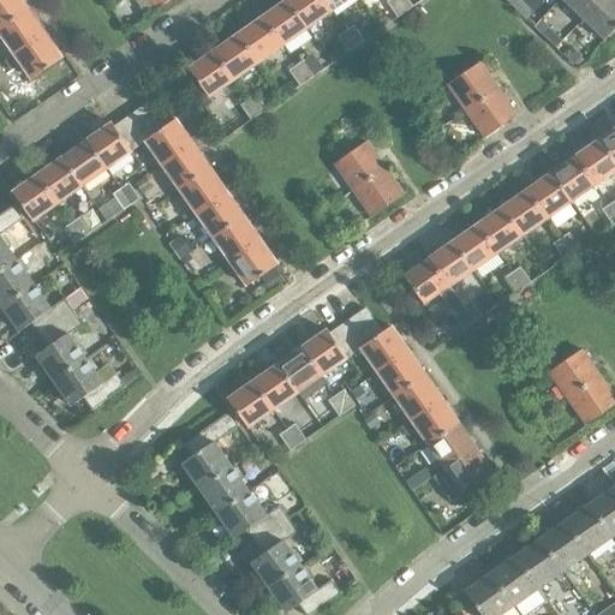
[(0,0),(0,30),(29,11),(21,0),(0,0)]
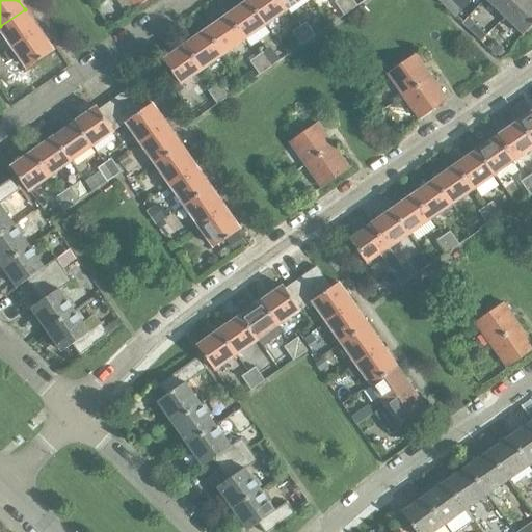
[(130,0),(136,8),(148,0),(130,0)]
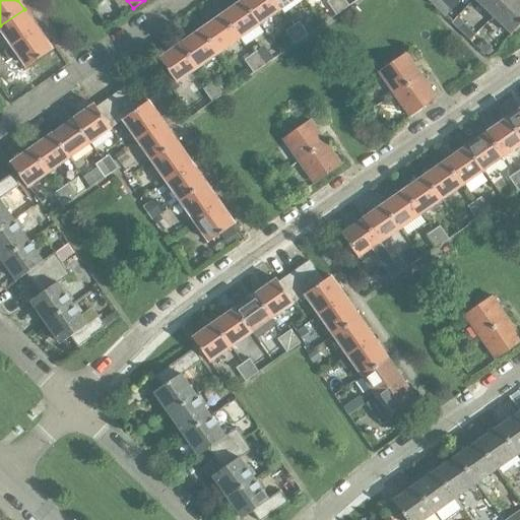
[(282,10),(274,0),(245,0),(245,1),(261,24),(282,10)]
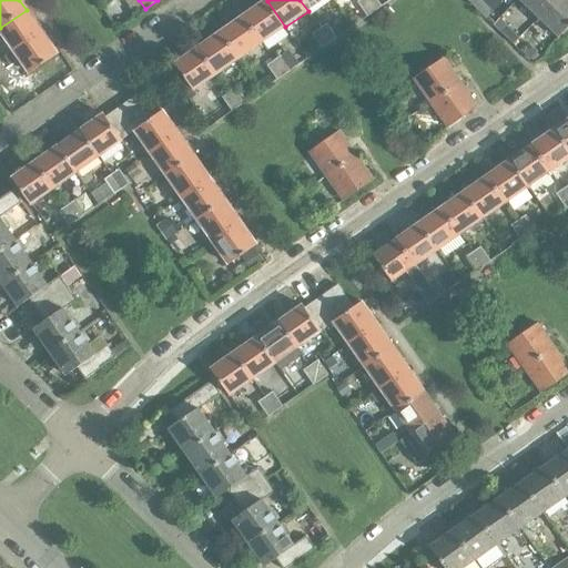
[(323,0),(300,0),(308,11),(323,0)]
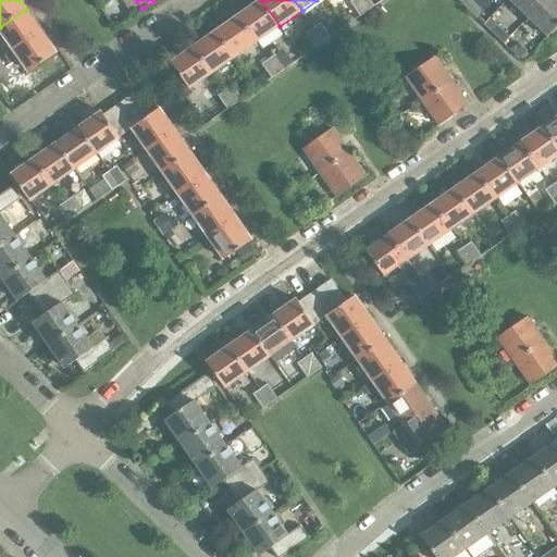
[(368,12),(359,0),(355,0),(351,2),(361,16),(368,12)]
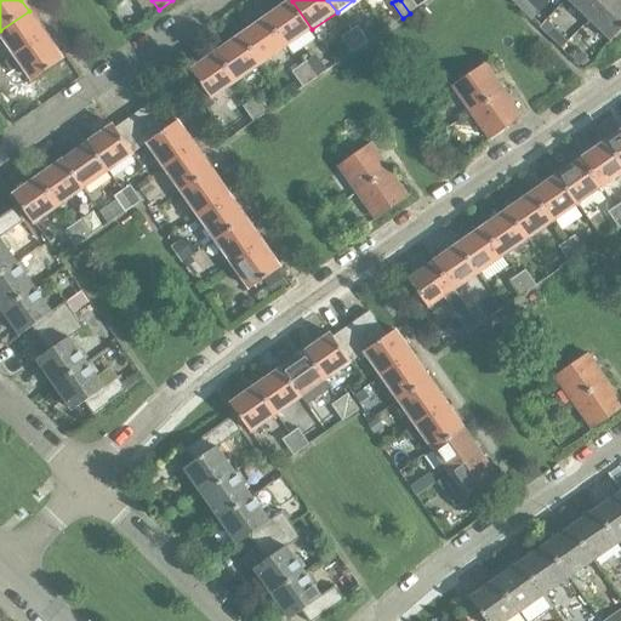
[(412,0),(400,0),(410,13),(419,7),(412,0)]
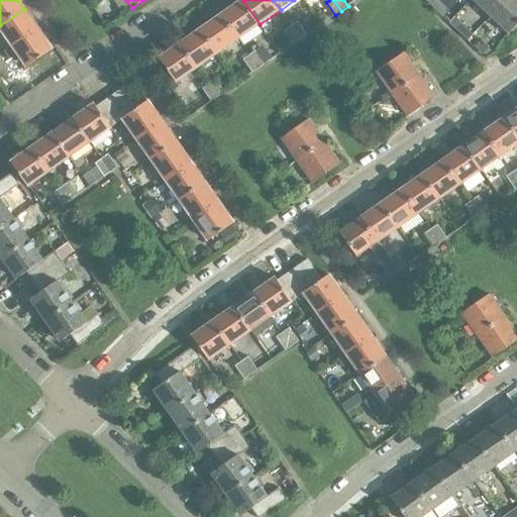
[(474,0),(491,16),(506,0),(474,0)]
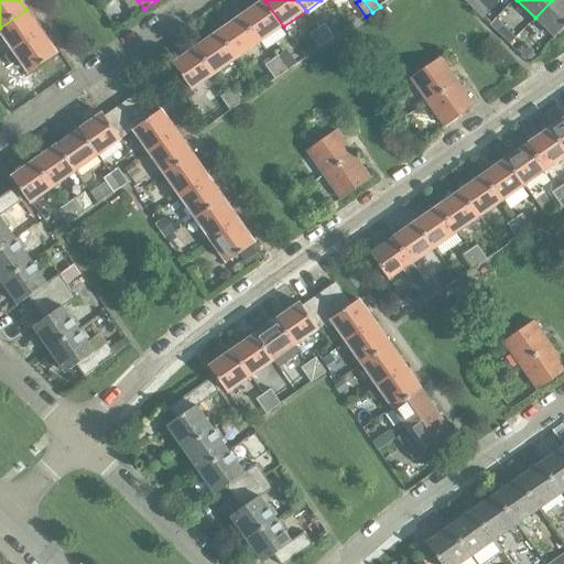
[(563,28),(563,0),(552,0),(535,18),(555,36),(563,28)]
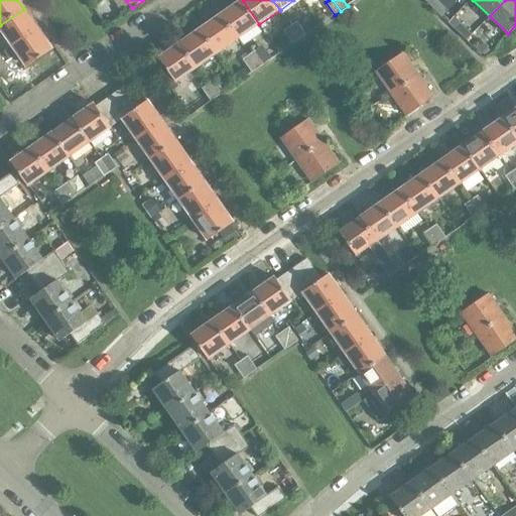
[(259,24),(243,1),(222,15),(239,38),(259,24)]
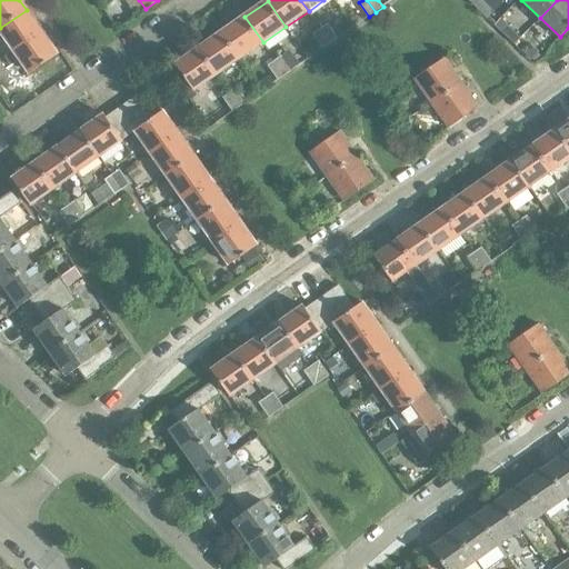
[(495,13),(482,1),(476,7),(488,19),(495,13)]
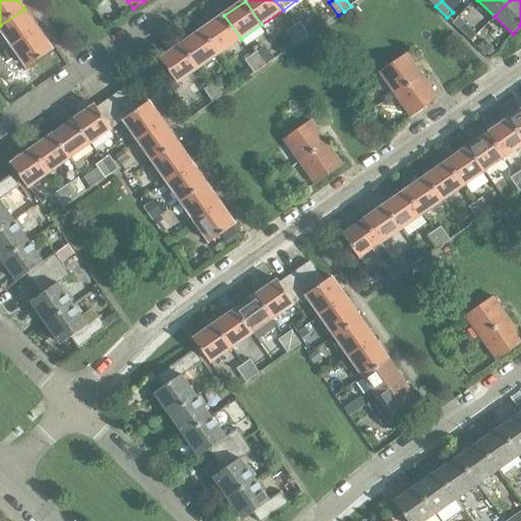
[(39,30),(24,9),(0,25),(0,27),(12,47),(13,47),(39,30)]
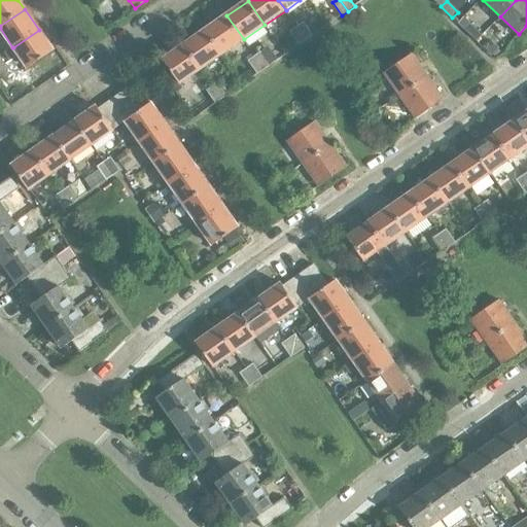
[(244,39),(226,15),(206,30),(222,55),(244,39)]
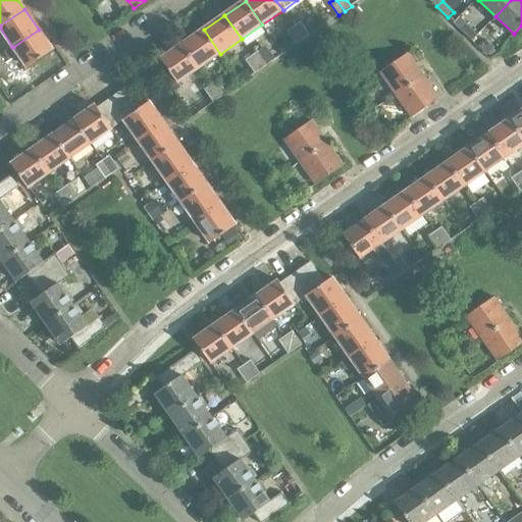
[(301,22),(294,27),(303,40),(310,36),(301,22)]
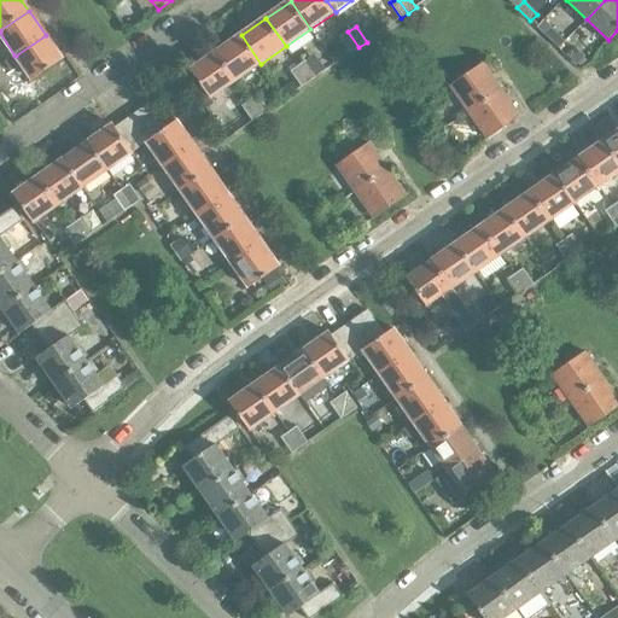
[(552,28),(544,35),(559,48),(565,41),(552,28)]
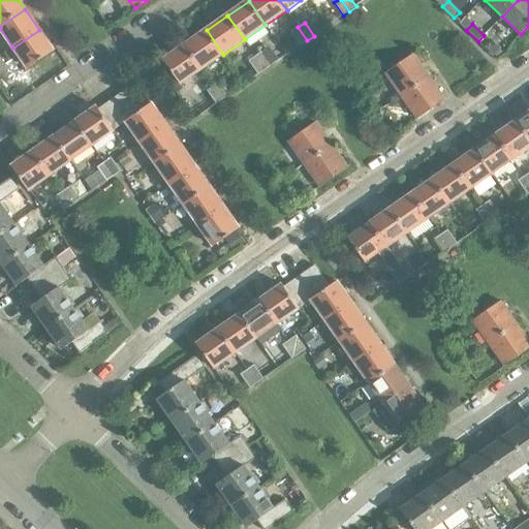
[(307,40),(298,27),(291,32),(301,45),(307,40)]
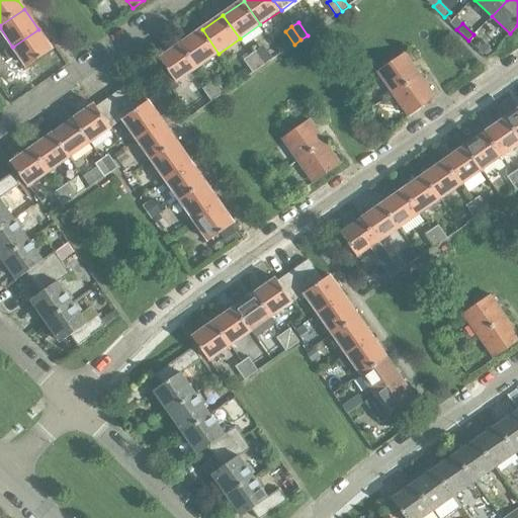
[(53,50),(38,29),(13,47),(12,47),(4,53),(9,60),(18,54),(27,67),(53,50)]
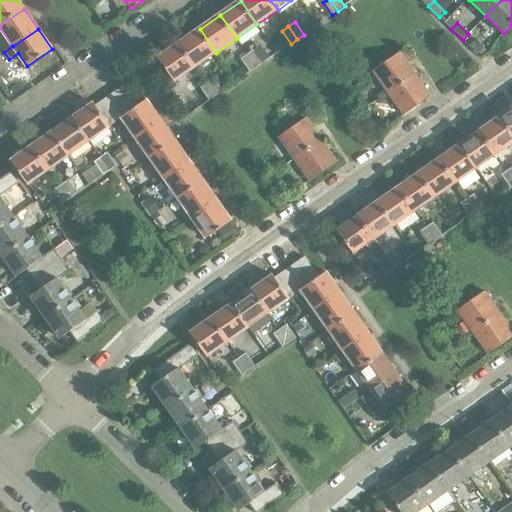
[(216,53),(200,29),(179,44),(196,67),(216,53)]
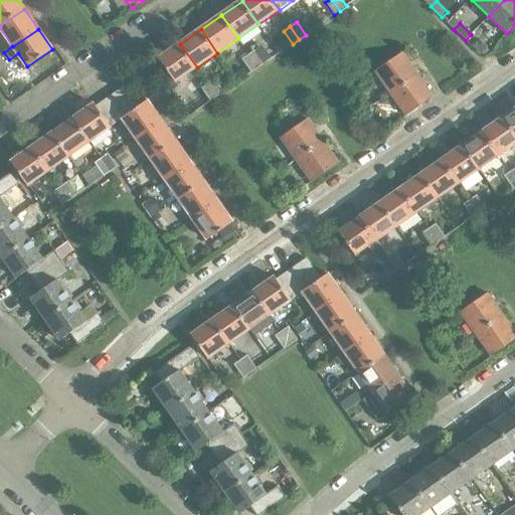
[(479,39),(472,46),(480,54),(487,47),(479,39)]
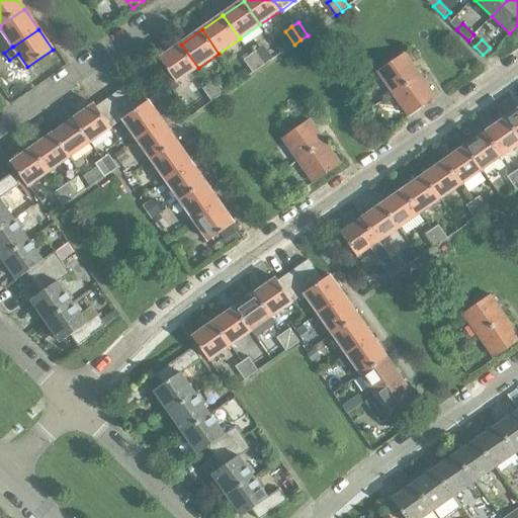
[(198,68),(181,45),(161,59),(177,82),(198,68)]
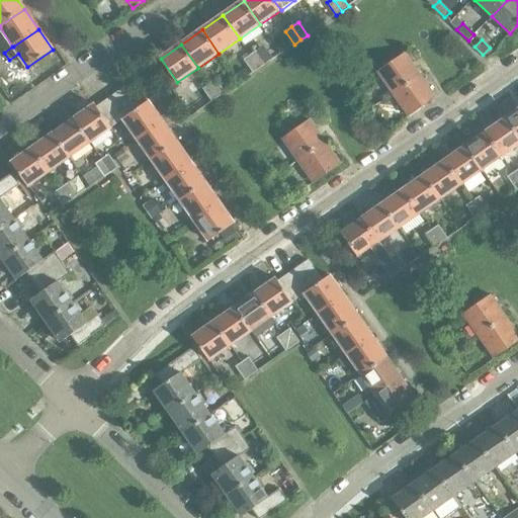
[(257,51),(251,56),(260,69),(266,64),(257,51)]
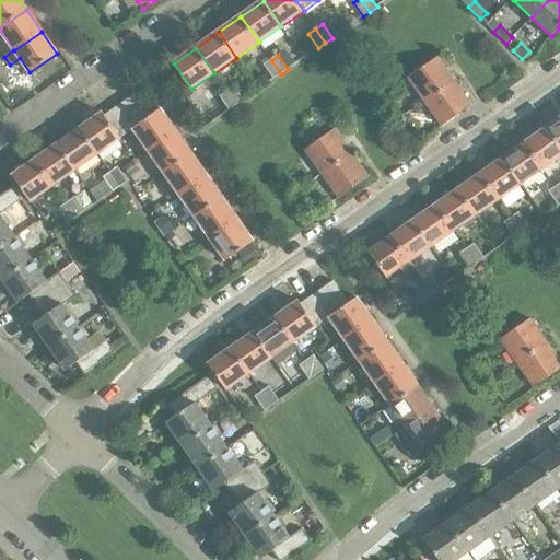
[(439,57),(409,78),(426,102),(451,84),(442,71),(446,68),(439,57)]
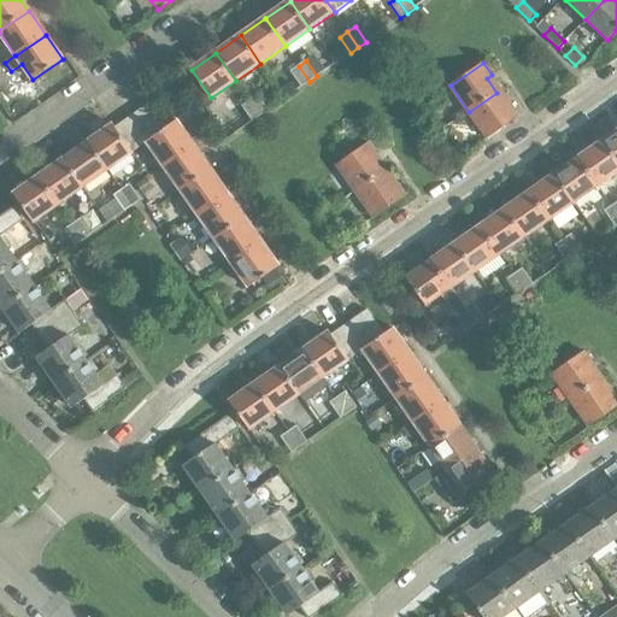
[(310,82),(299,66),(291,71),(301,87),(310,82)]
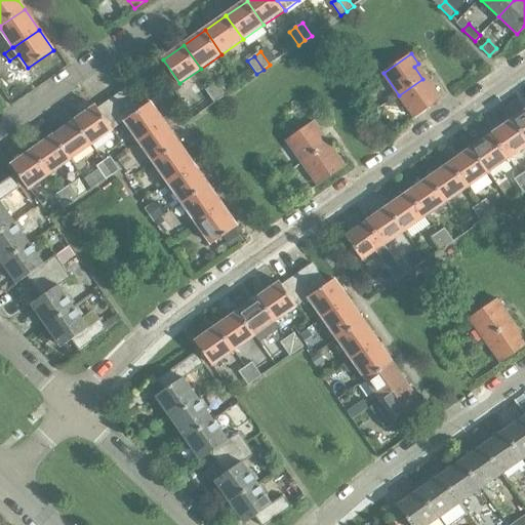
[(431,91),(422,79),(399,95),(414,118),(442,98),(435,88),(431,91)]
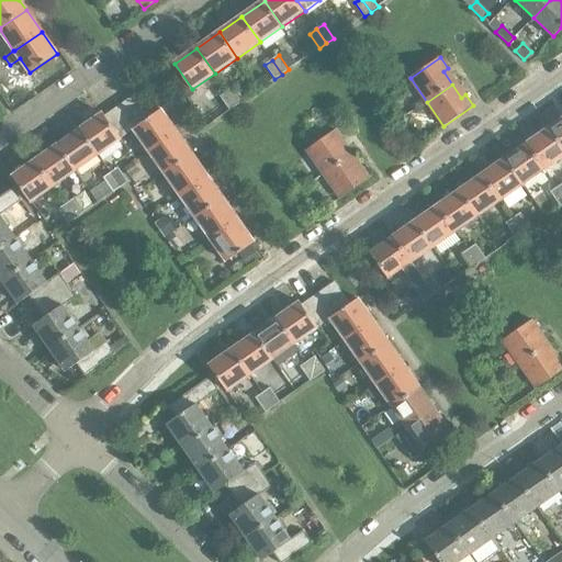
[(234,87),(227,91),(236,105),(244,100),(234,87)]
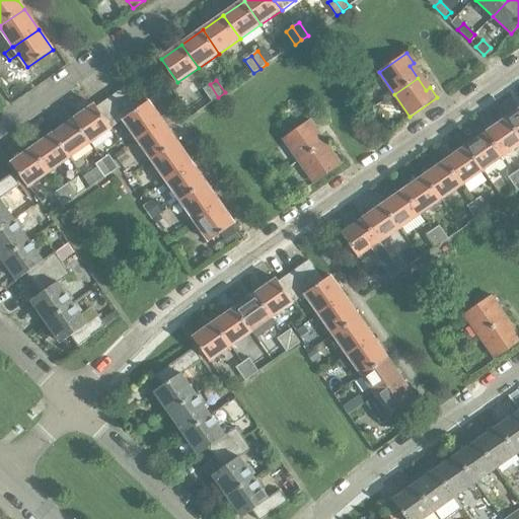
[(218,97),(210,84),(203,89),(212,101),(218,97)]
